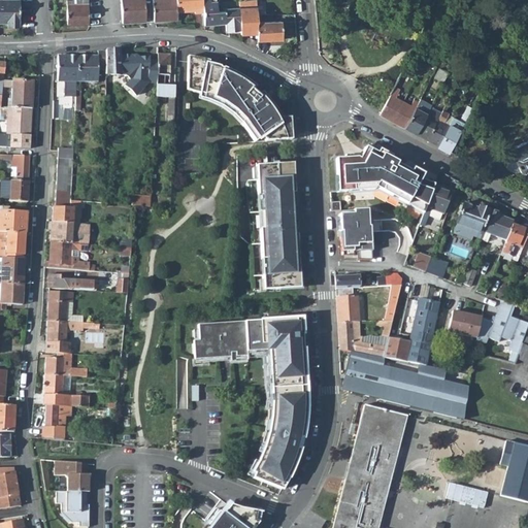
[(0,0),(0,23),(6,23),(7,27),(18,26),(19,0),(0,0)]
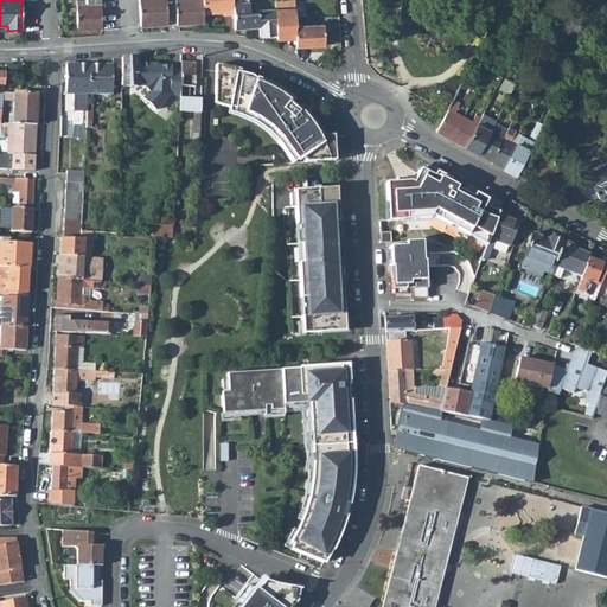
[(76,29),(101,29),(100,0),(82,0),(83,0),(76,0),(76,29)]
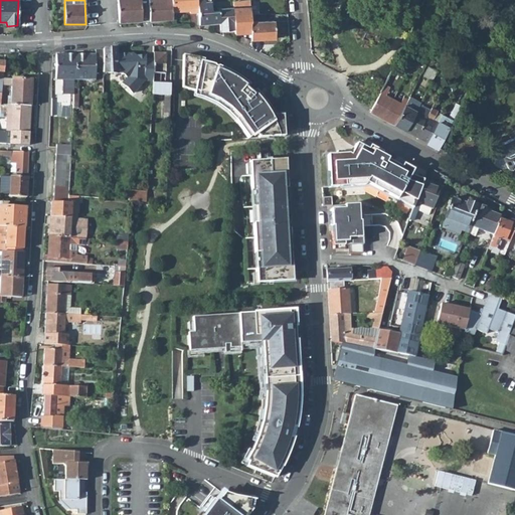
[(142,20),(140,0),(117,0),(118,21),(142,20)]
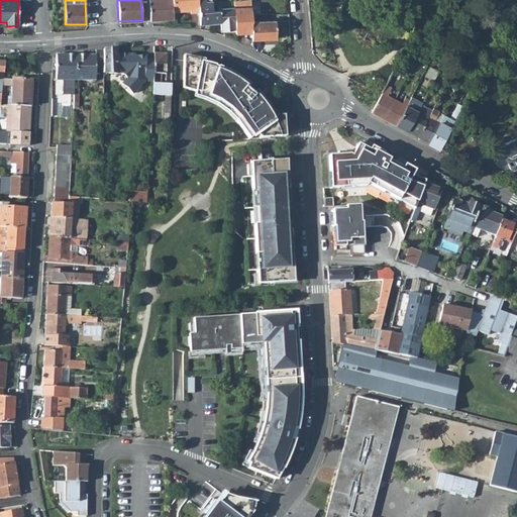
[(149,0),(150,20),(173,18),(173,12),(172,0),(149,0)]
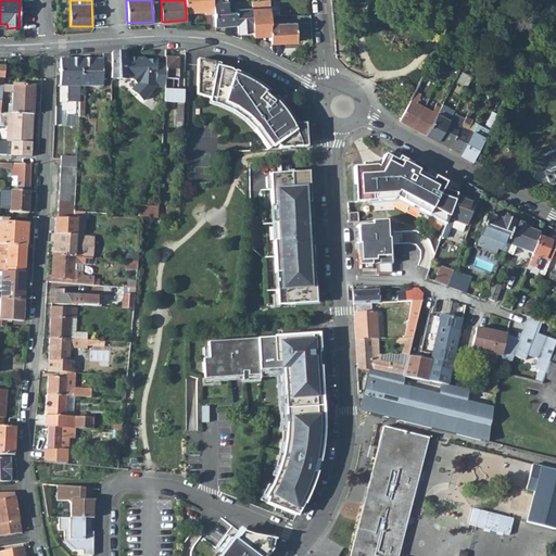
[(212,0),(185,0),(186,13),(203,12),(203,13),(214,13),(212,0)]
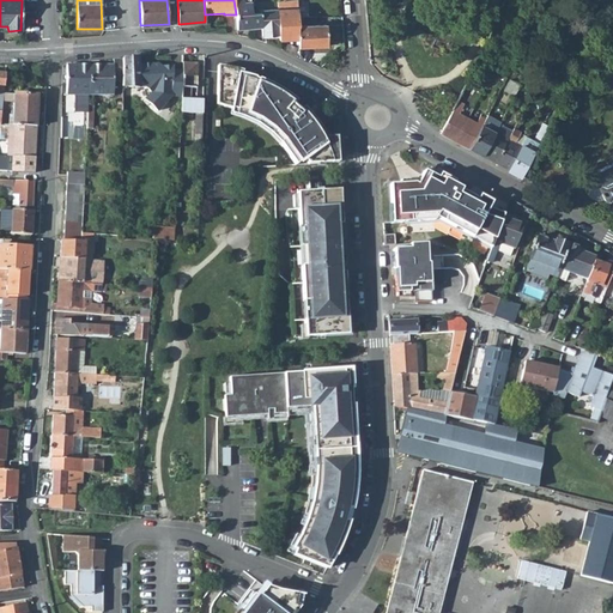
[(234,0),(236,14),(236,29),(261,26),(260,13),(250,13),(249,0),(234,0)]
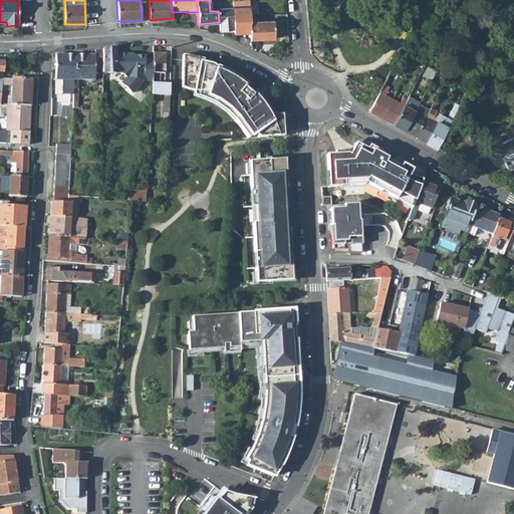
[(249,6),(238,8),(237,0),(232,1),(232,8),(234,28),(234,33),(250,32),(250,39),(274,39),(273,20),(250,21),(249,6)]
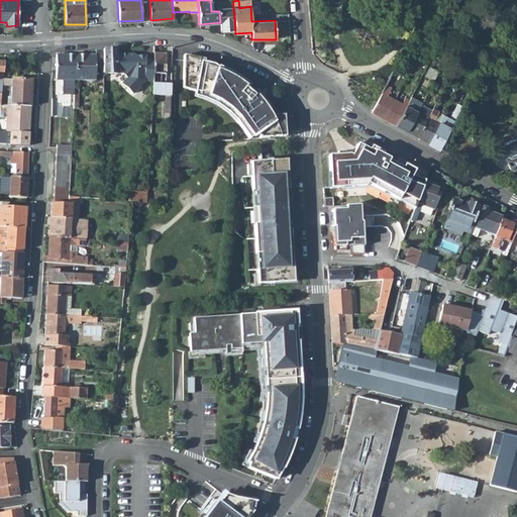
[(219,11),(220,22),(220,29),(235,28),(233,8),(219,9),(219,11)]
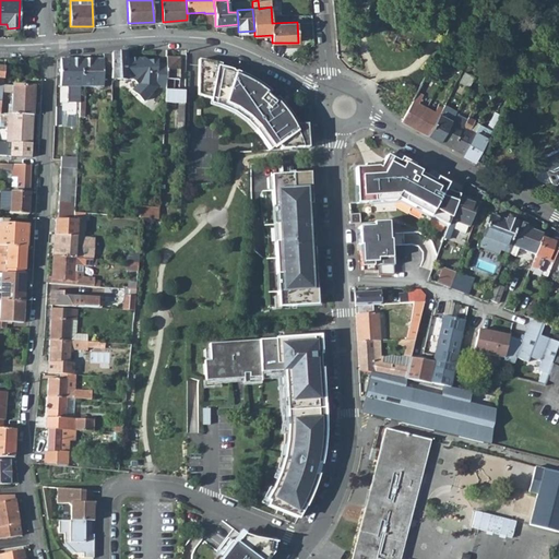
[(125,52),(111,54),(111,73),(111,80),(126,81),(133,82),(138,85),(132,91),(143,99),(156,87),(165,87),(166,63),(157,63),(157,58),(149,58),(144,56),(126,55),(125,52)]
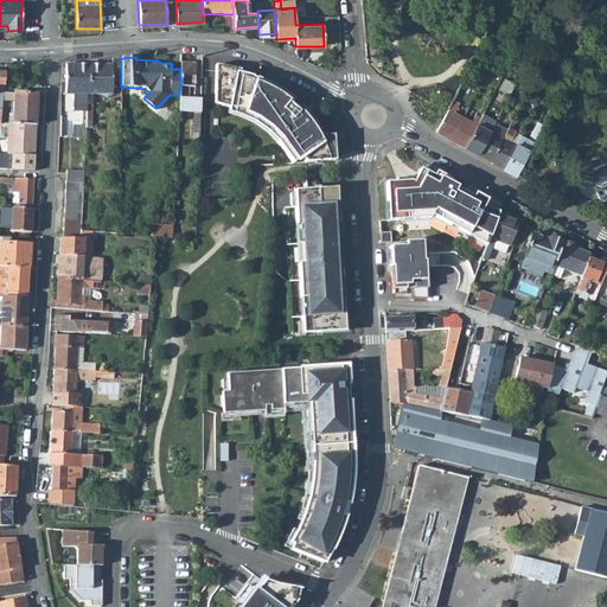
[(112,58),(112,65),(88,64),(87,94),(113,94),(113,80),(121,80),(121,58),(112,58)]
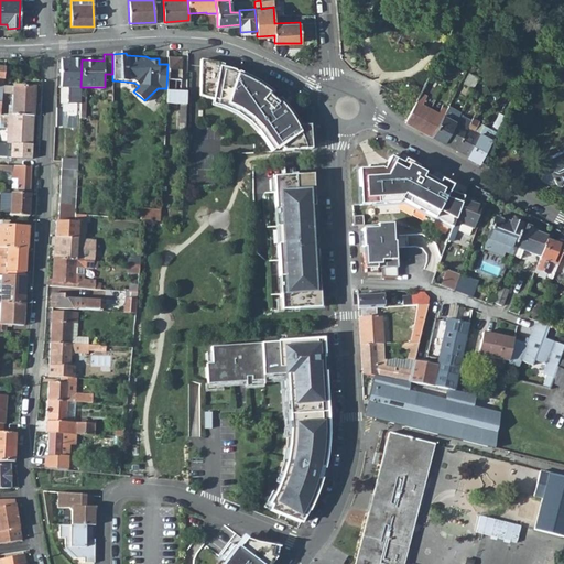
[(182,57),(167,57),(167,64),(166,88),(166,91),(175,93),(176,80),(181,82),(182,57)]
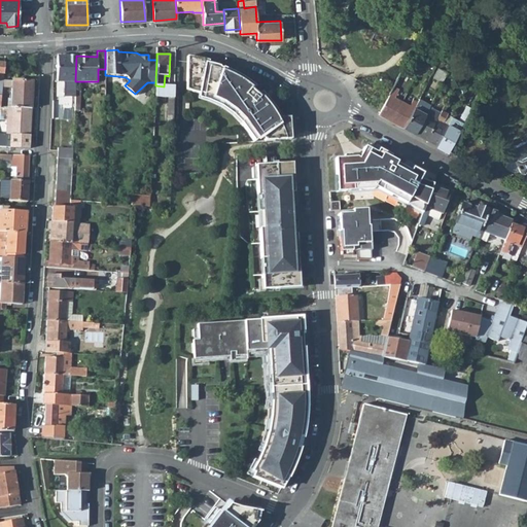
[(198,57),(186,55),(185,89),(198,91),(198,89),(206,93),(212,95),(217,97),(231,104),(236,108),(243,115),(245,118),(241,120),(252,141),(261,136),(264,141),(290,139),(289,117),(280,117),(276,111),(272,104),(265,96),(259,90),(255,94),(251,90),(255,85),(248,80),(240,75),(230,70),(222,67),(213,64),(205,62),(206,59),(198,57)]
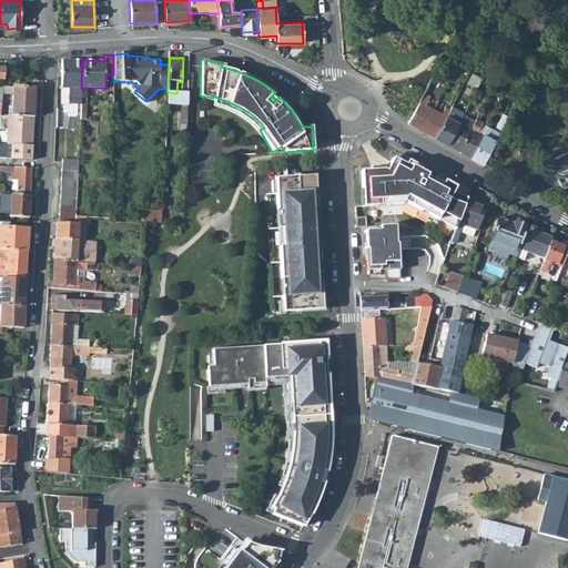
[(61,60),(61,87),(74,87),(81,88),(82,60),(61,60)]
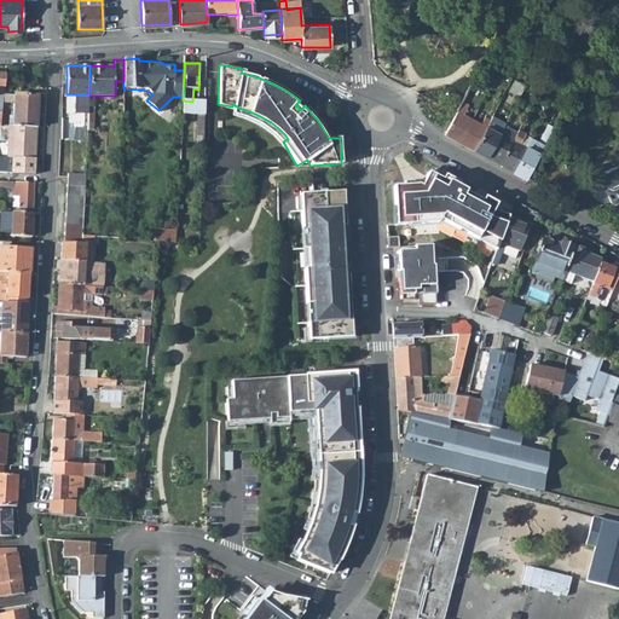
[(204,90),(198,90),(198,102),(192,102),(183,100),(183,106),(204,108),(204,90)]
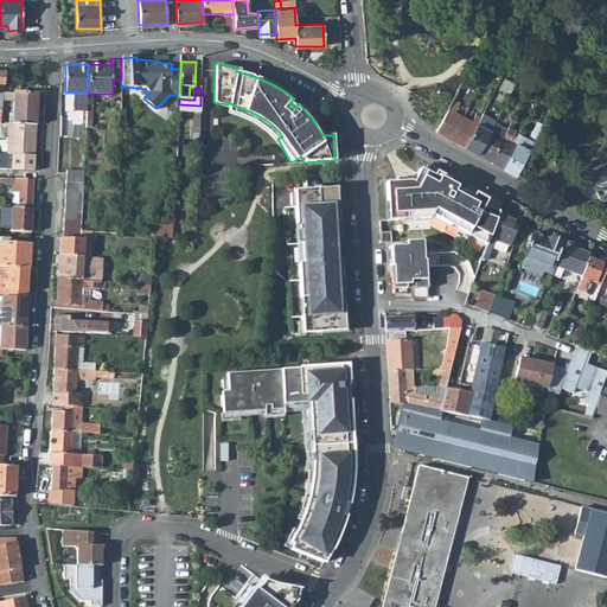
[(524,96),(537,103),(541,97),(528,90),(524,96)]
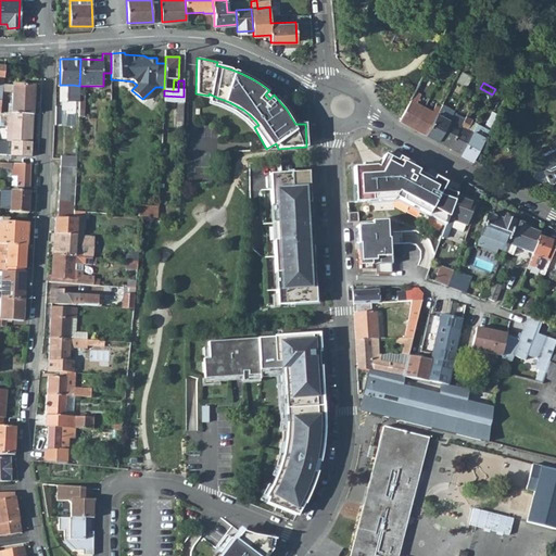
[(33,114),(34,86),(3,84),(2,91),(10,91),(10,90),(13,90),(12,103),(12,113),(33,114)]
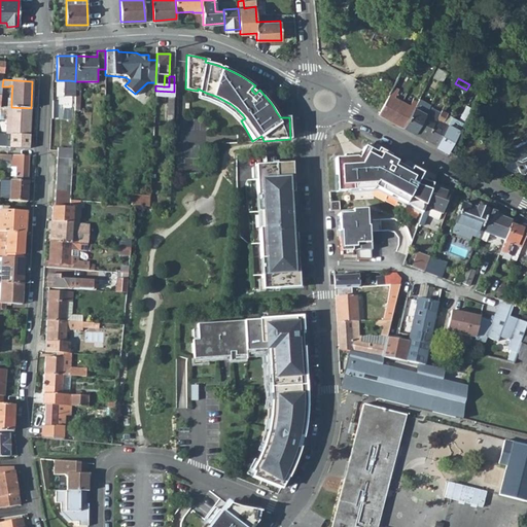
[(379,114),(391,120),(400,102),(393,98),(396,92),(394,91),(395,88),(393,86),(387,98),(379,114)]
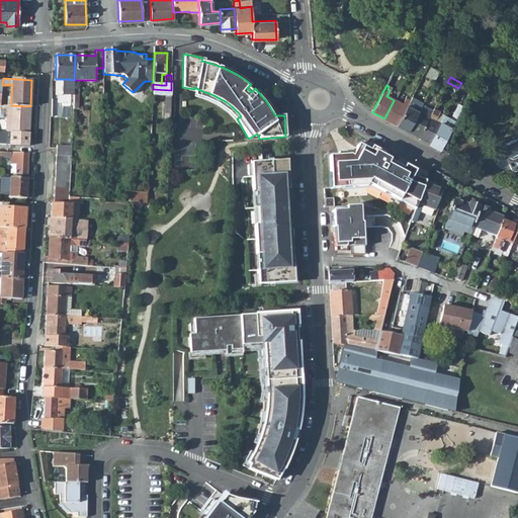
[(442,92),(433,110),(435,112),(447,89),(444,88),(442,92)]
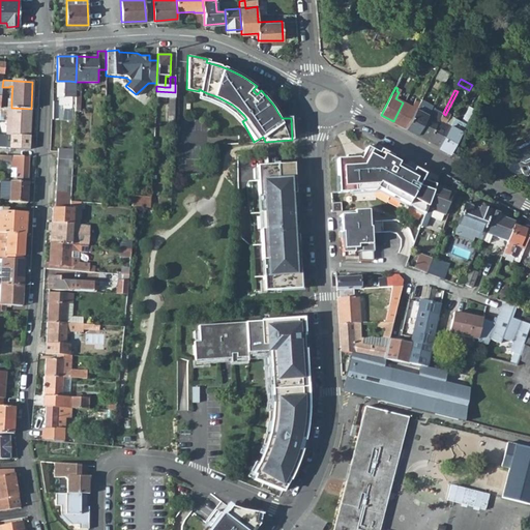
[(393,121),(406,128),(415,109),(418,104),(413,100),(410,107),(403,102),(393,121)]
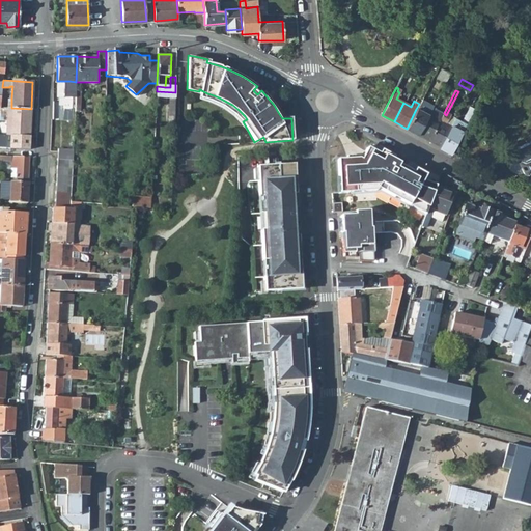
[(431,109),(418,135),(429,141),(439,122),(432,118),(436,111),(437,111),(441,104),(436,101),(431,109)]
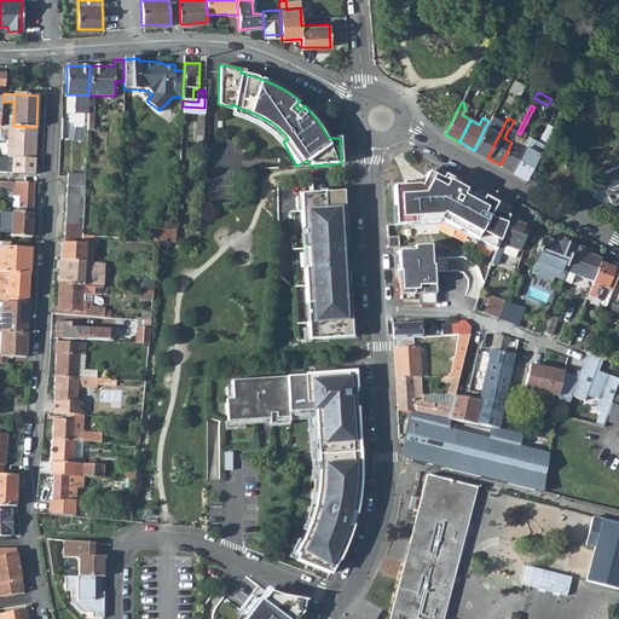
[(474,150),(487,157),(503,127),(497,123),(493,132),(485,127),(474,150)]
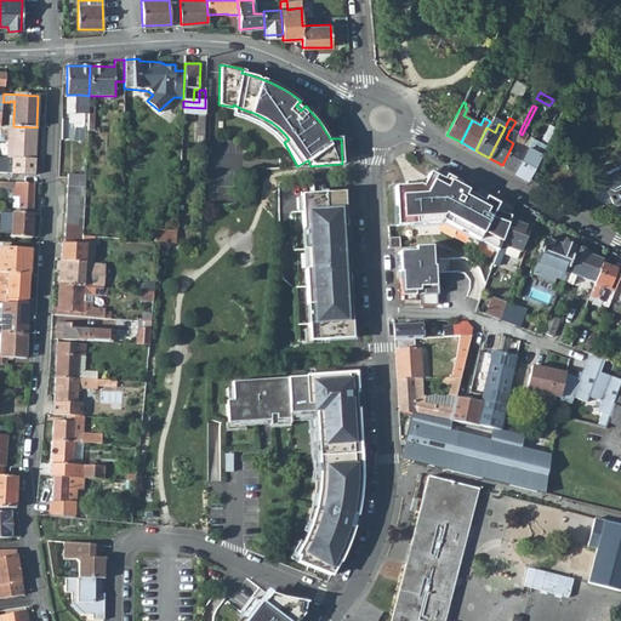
[(13,126),(9,125),(7,158),(12,158),(35,159),(36,127),(13,126)]
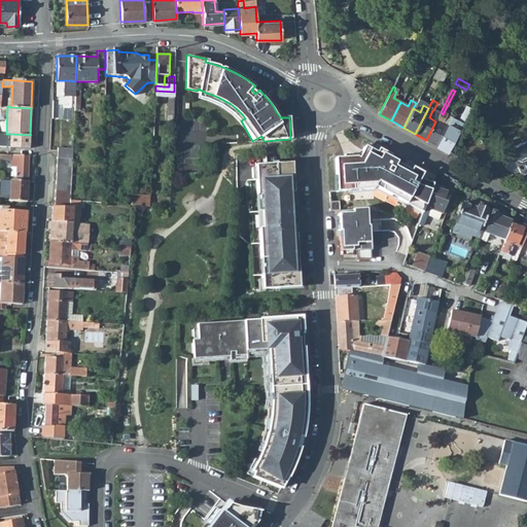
[(462,127),(469,113),(470,111),(466,109),(458,125),(462,127)]
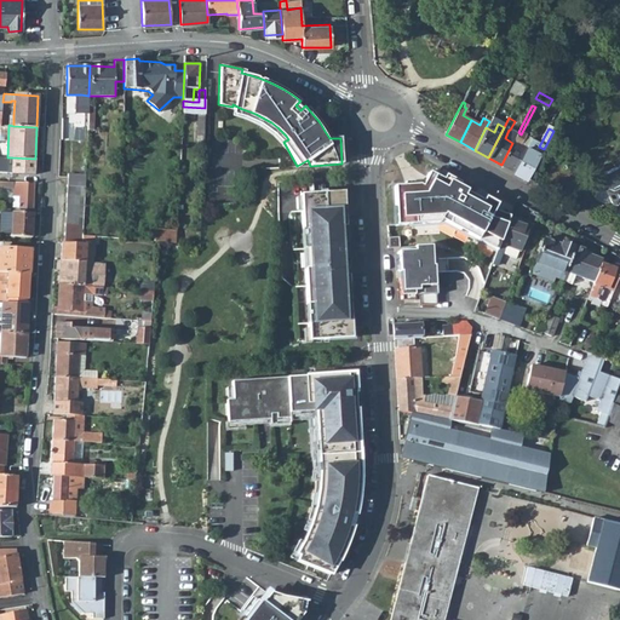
[(501,165),(515,172),(526,150),(527,149),(520,145),(522,142),(524,136),(521,135),(518,132),(512,143),(501,165)]
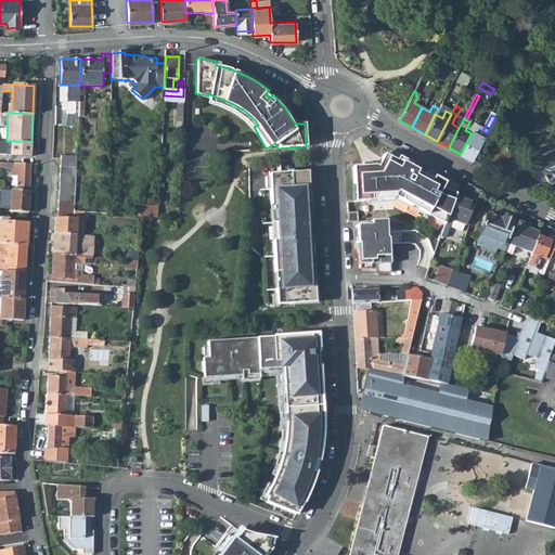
[(470,134),(482,141),(486,136),(473,130),(472,133),(470,134)]
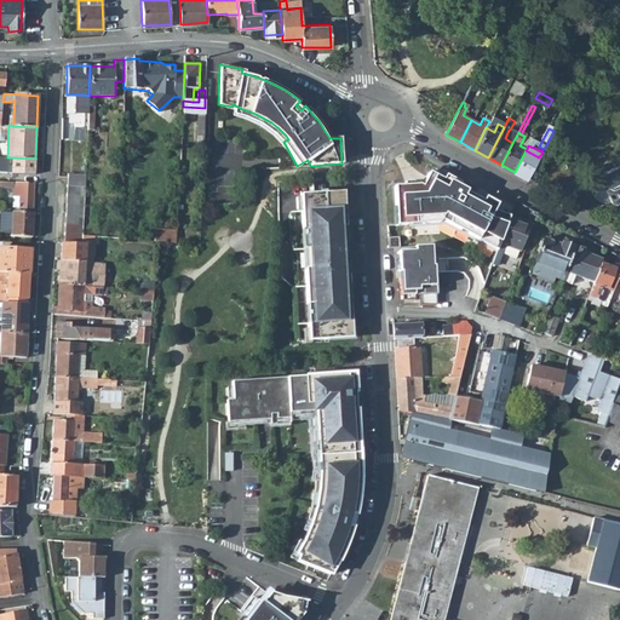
[(526,150),(515,172),(528,179),(539,158),(526,150)]
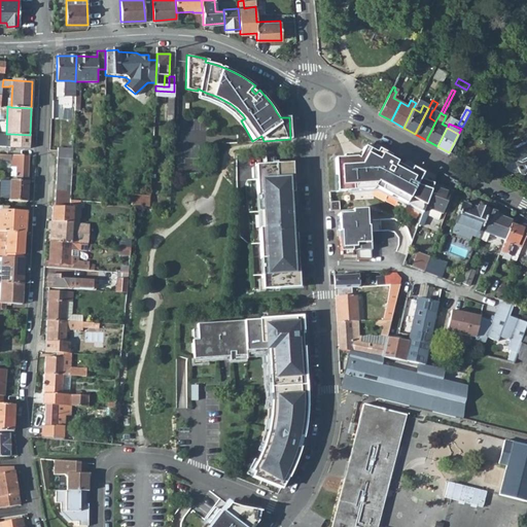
[(9,147),(29,148),(30,135),(10,134),(9,147)]
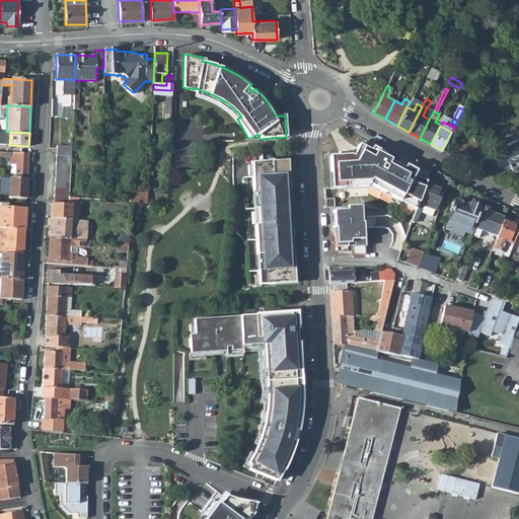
[(518,137),(501,147),(501,148),(512,168),(514,169),(518,167),(518,137)]
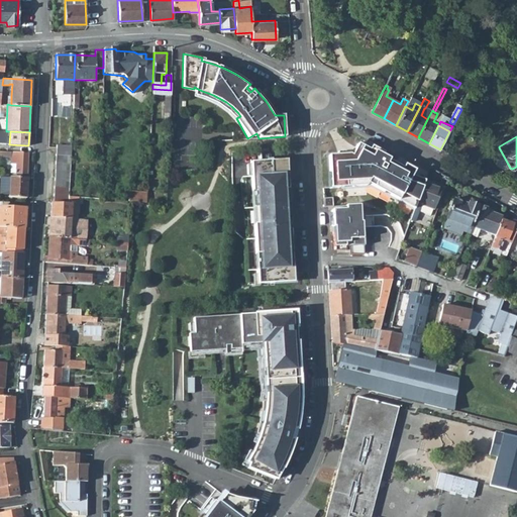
[(414,208),(425,180),(412,175),(415,170),(408,166),(406,170),(388,160),(389,159),(380,153),(377,159),(368,153),(370,149),(357,143),(351,156),(349,153),(329,156),(331,188),(367,186),(368,183),(414,208)]
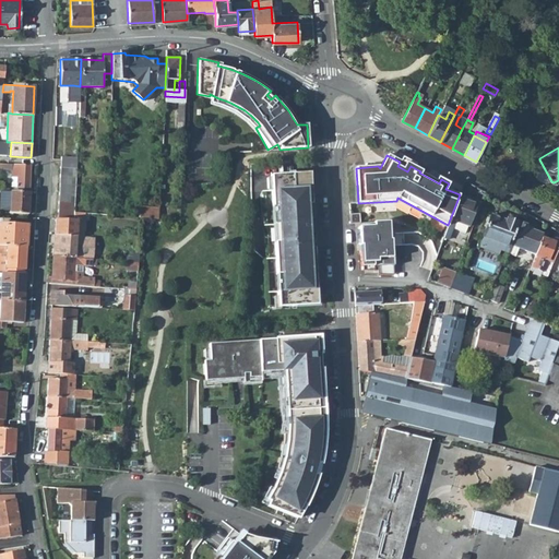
[(60,167),(76,168),(76,157),(61,156),(60,167)]
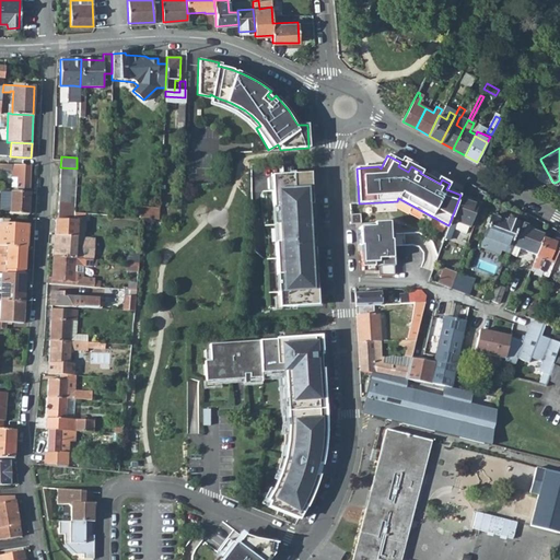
[(552,182),(540,160),(539,160),(537,162),(536,164),(535,167),(534,170),(534,174),(536,178),(538,181),(541,182),(544,183),(548,183),(550,183),(552,182)]
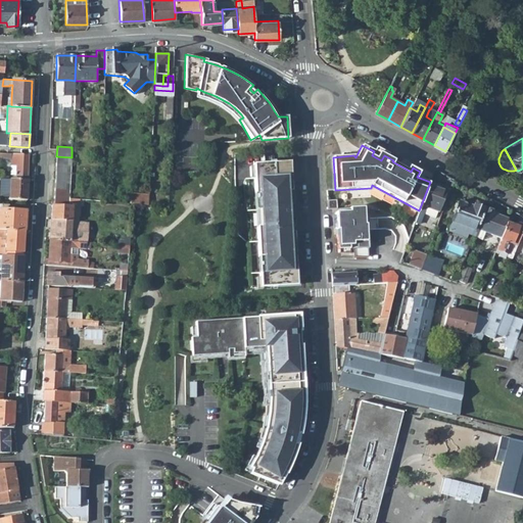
[(28,176),(29,154),(0,152),(0,156),(8,157),(8,156),(10,156),(10,164),(15,164),(14,175),(28,176)]
